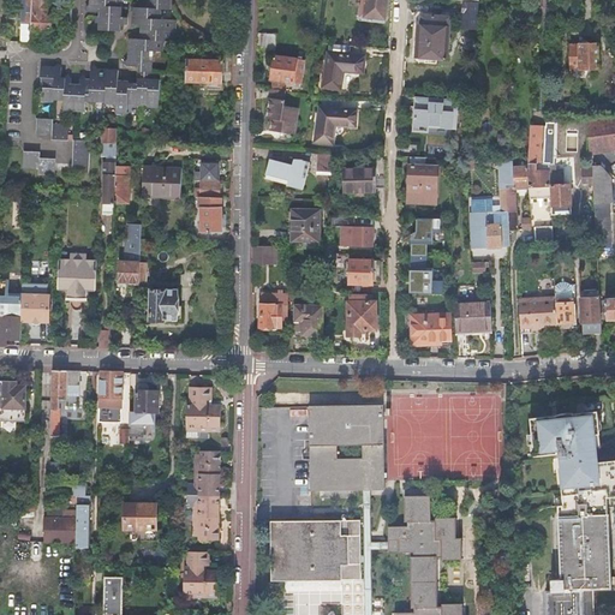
[(22,0),(21,23),(31,24),(31,0),(22,0)]
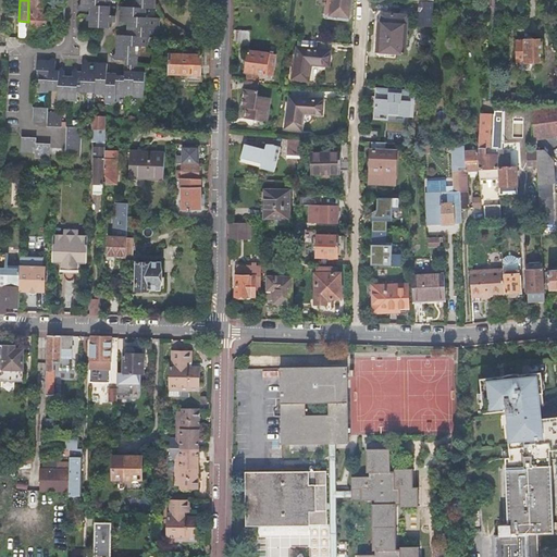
[(28,0),(28,22),(28,25),(46,27),(46,15),(41,14),(42,0),(28,0)]
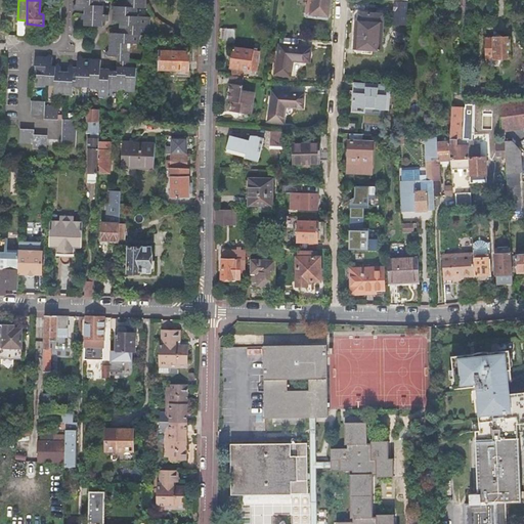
[(35,50),(33,59),(36,60),(36,63),(34,63),(34,69),(35,69),(34,80),(43,82),(43,79),(51,81),(50,91),(54,91),(54,89),(69,91),(70,83),(87,85),(87,87),(96,88),(95,95),(104,96),(105,89),(119,91),(119,90),(123,90),(123,92),(132,94),(135,71),(128,70),(130,55),(127,53),(128,45),(140,46),(141,38),(150,39),(150,34),(149,34),(149,30),(151,30),(154,20),(140,18),(141,10),(148,11),(149,2),(135,0),(129,0),(128,8),(118,6),(116,22),(123,22),(121,34),(112,33),(110,50),(106,53),(108,56),(118,58),(116,73),(107,72),(107,70),(99,69),(100,59),(83,57),(81,54),(78,56),(76,64),(73,64),(71,61),(68,62),(67,69),(59,68),(60,62),(57,59),(54,61),(51,61),(52,52),(50,50),(47,51),(35,50)]
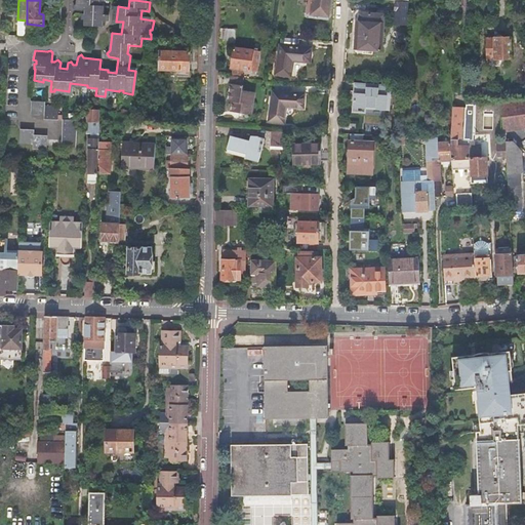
[(75,0),(76,4),(73,7),(76,10),(84,10),(83,26),(103,27),(103,21),(108,22),(108,15),(103,14),(103,0),(75,0)]
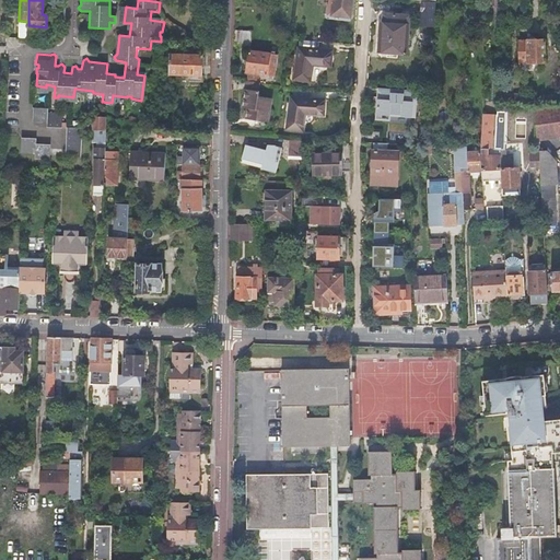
[(328,0),(327,14),(350,16),(351,0),(328,0)]
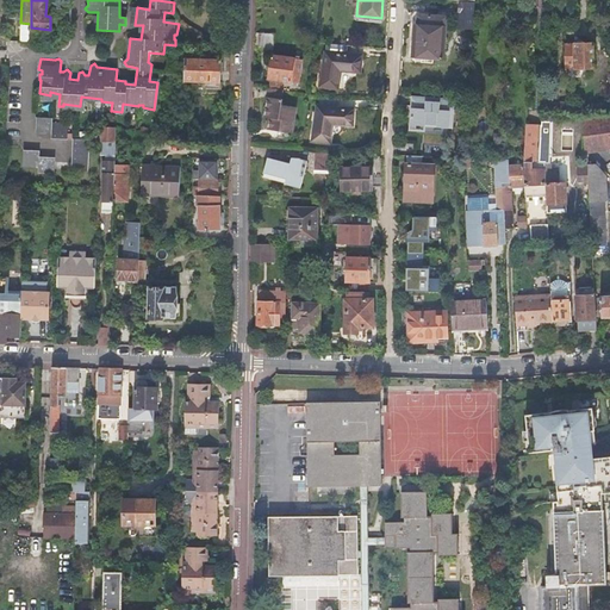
[(474,2),(461,1),(460,14),(461,14),(460,22),(472,24),(474,2)]
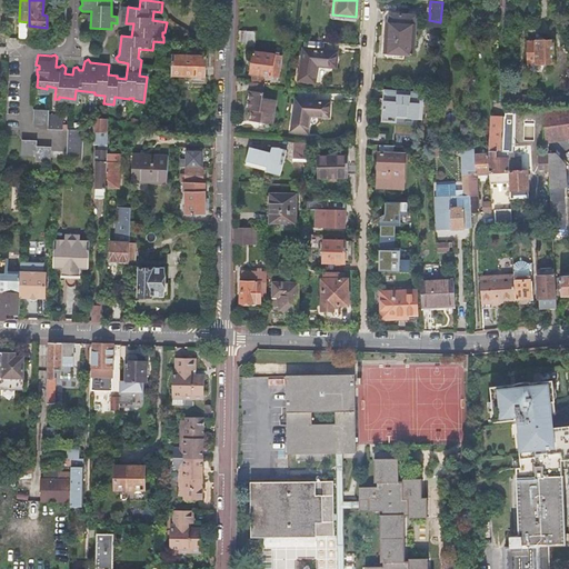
[(387,12),(383,52),(395,53),(395,58),(402,59),(402,55),(412,55),(416,16),(387,12)]
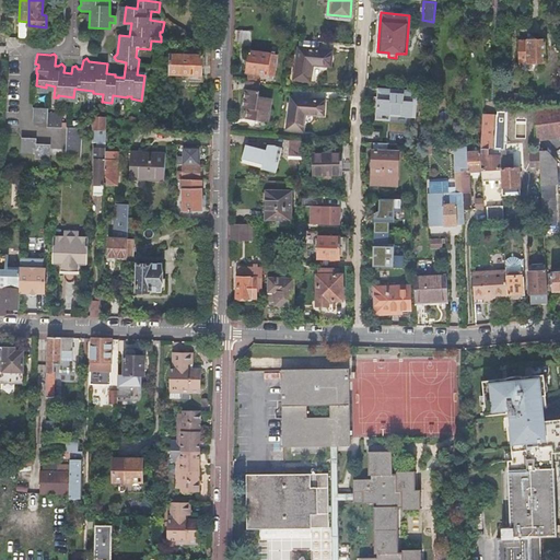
[(234,31),(233,45),(251,45),(253,25),(246,24),(245,31),(234,31)]
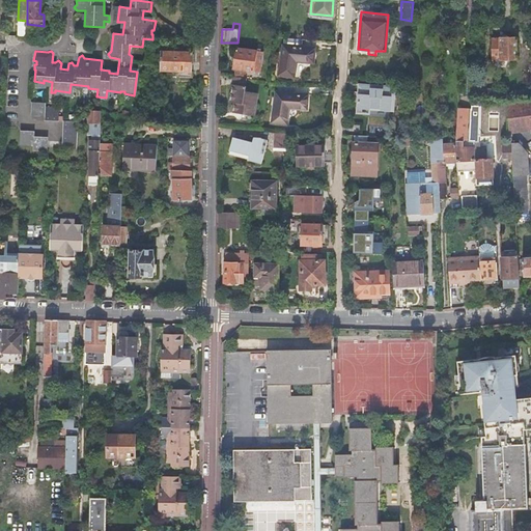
[(518,38),(491,37),(491,59),(516,59),(518,38)]
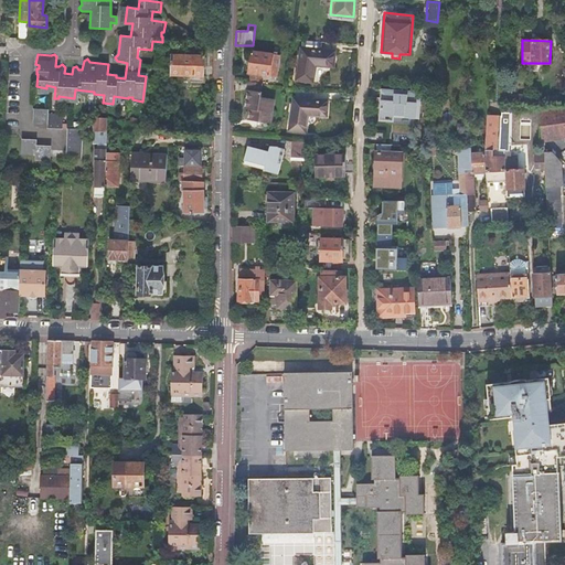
[(307,48),(301,81),(317,83),(319,65),(337,67),(339,53),(307,48)]
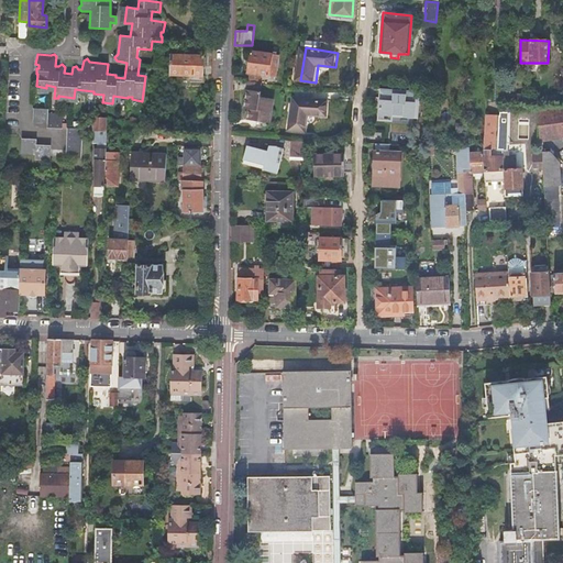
[(249,73),(262,75),(282,78),(285,56),(251,51),(247,73),(249,73)]
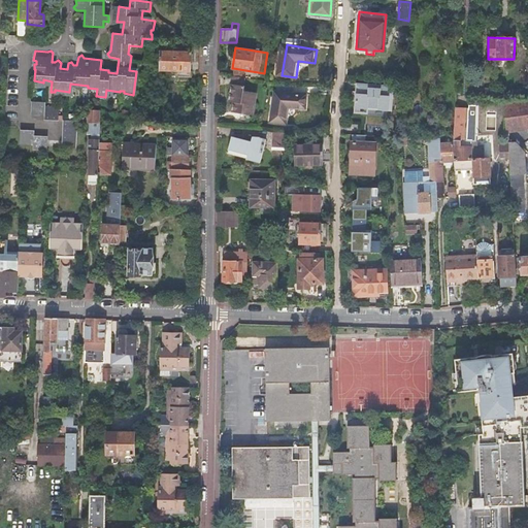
[(160,51),(159,71),(179,71),(179,76),(191,77),(192,52),(160,51)]
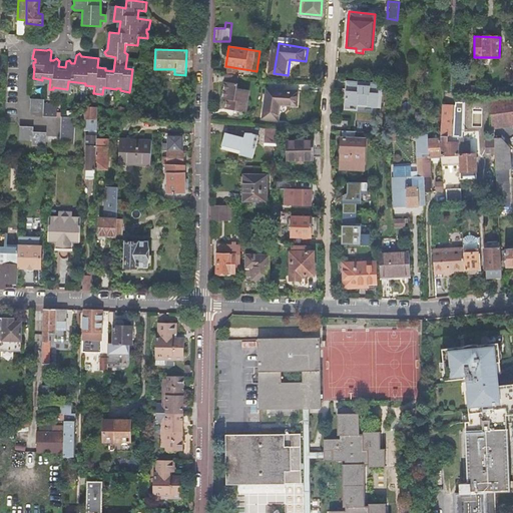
[(237,76),(238,68),(226,66),(225,74),(237,76)]
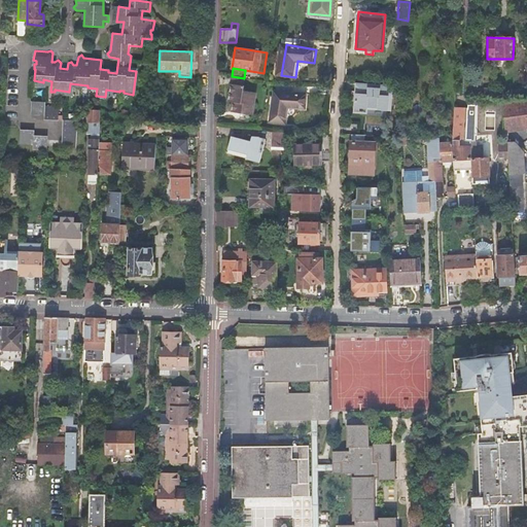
[(231,84),(243,86),(244,78),(232,76),(231,84)]
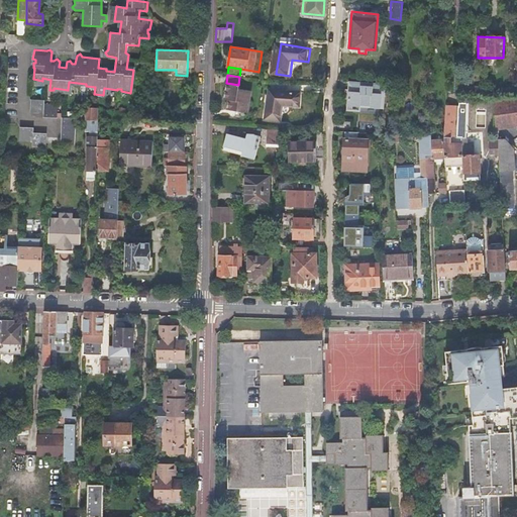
[(452,81),(447,80),(444,136),(451,137),(455,137),(456,137),(457,107),(451,106),(452,81)]
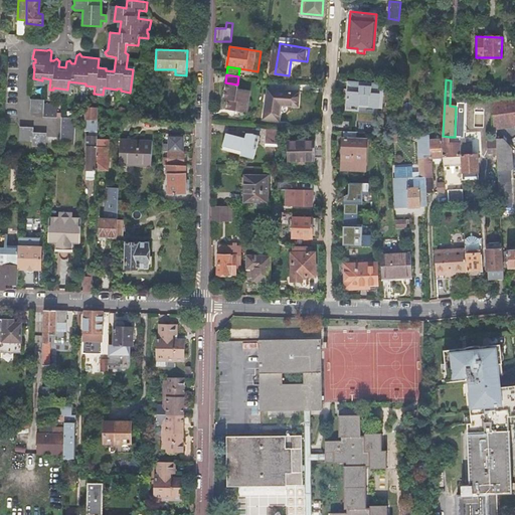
[(348,81),(345,110),(357,110),(358,106),(380,108),(382,84),(348,81)]
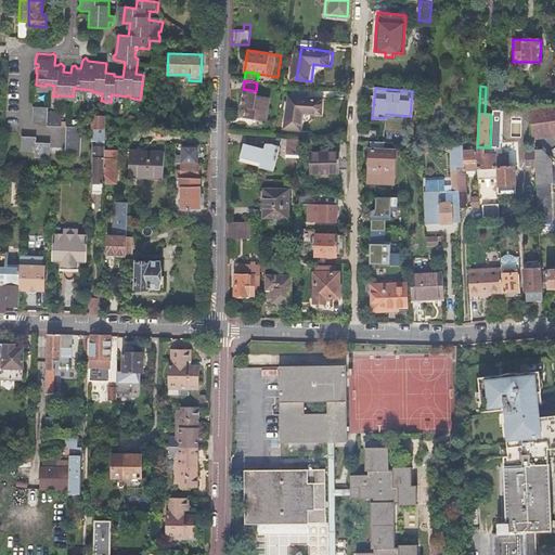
[(255,95),(256,91),(243,89),(240,107),(244,108),(243,118),(266,121),(269,98),(255,95)]
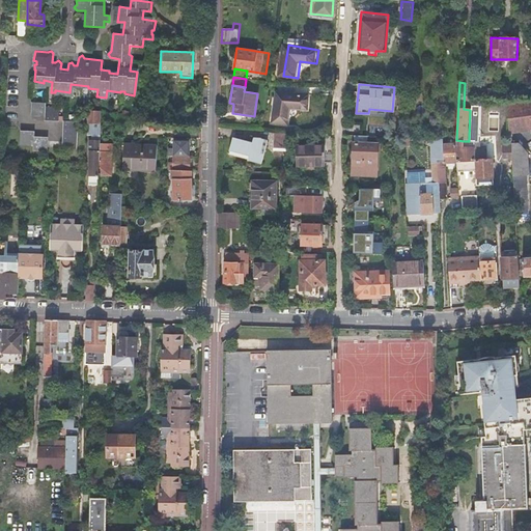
[(277,90),(272,120),(286,122),(289,106),(305,108),(307,94),(277,90)]
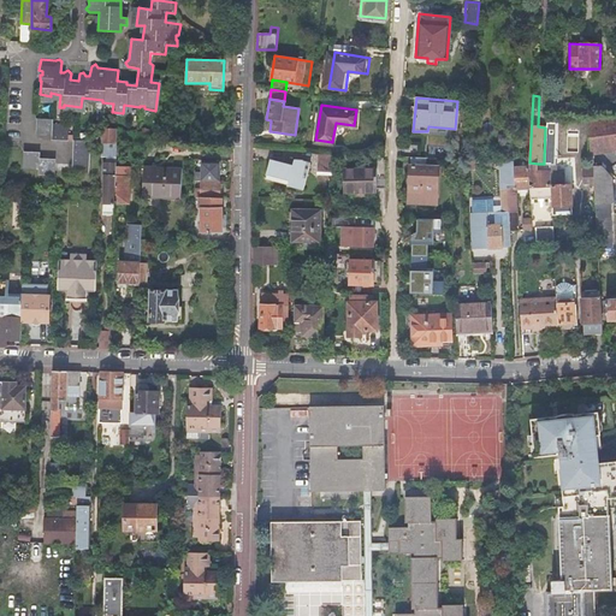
[(615,116),(587,120),(588,166),(594,166),(594,153),(615,149),(615,116)]
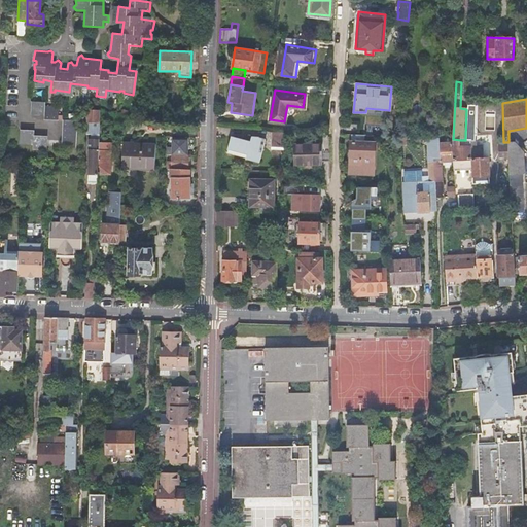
[(32,102),(32,115),(44,116),(44,120),(58,120),(59,107),(45,107),(45,103),(32,102)]
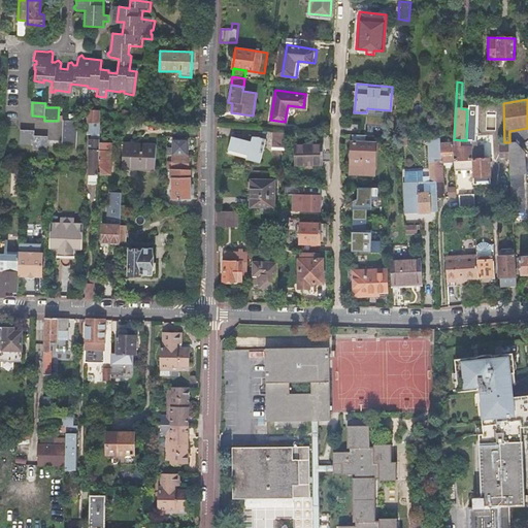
[(467,109),(466,140),(471,140),(472,159),(473,177),(490,176),(490,158),(476,159),(475,141),(476,108),(467,107),(467,109)]
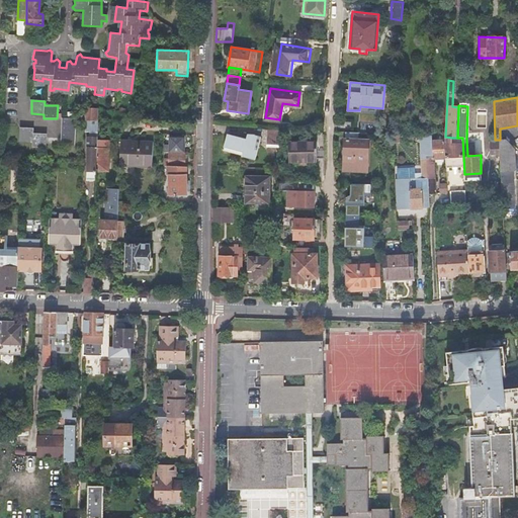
[(97,140),(98,109),(86,107),(85,123),(85,134),(90,134),(90,140),(88,140),(86,179),(96,180),(96,171),(97,140)]
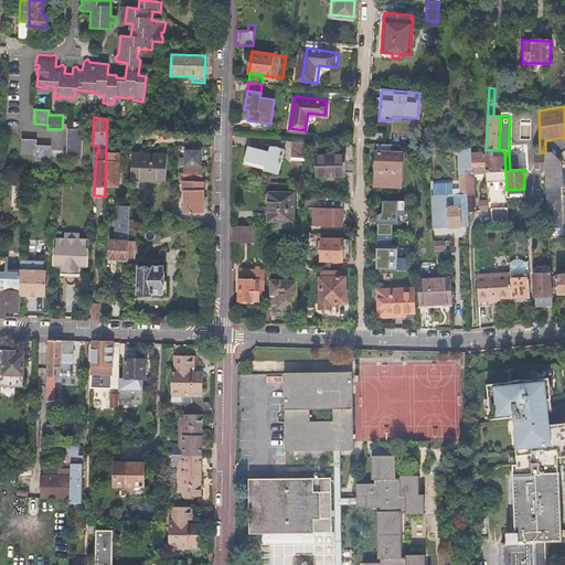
[(67,129),(66,159),(81,160),(82,130),(67,129)]
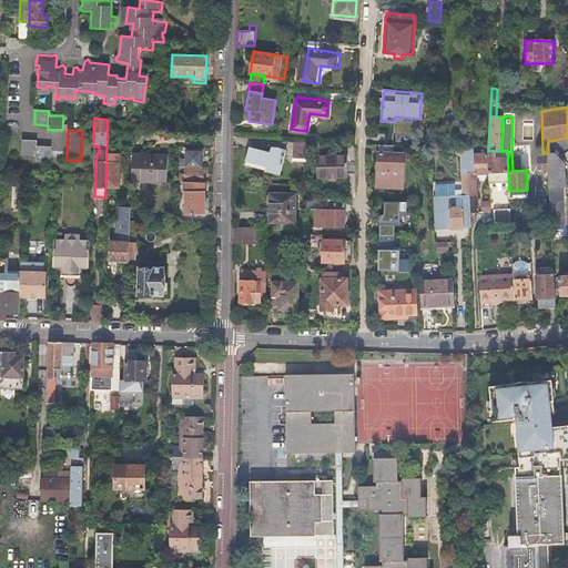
[(22,140),(21,154),(36,155),(36,161),(50,162),(51,148),(37,146),(37,141),(22,140)]
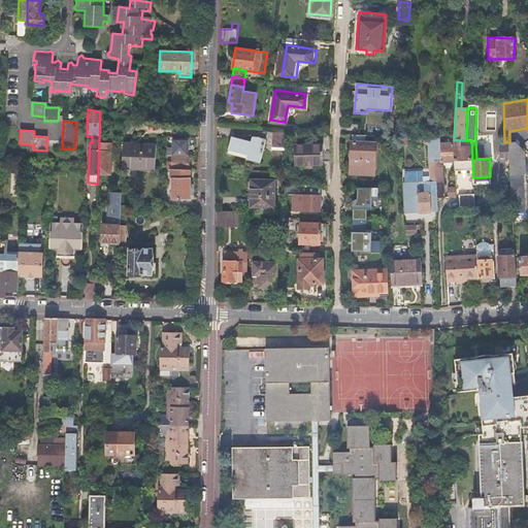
[(272,132),(271,132),(271,149),(286,150),(287,132),(272,132)]
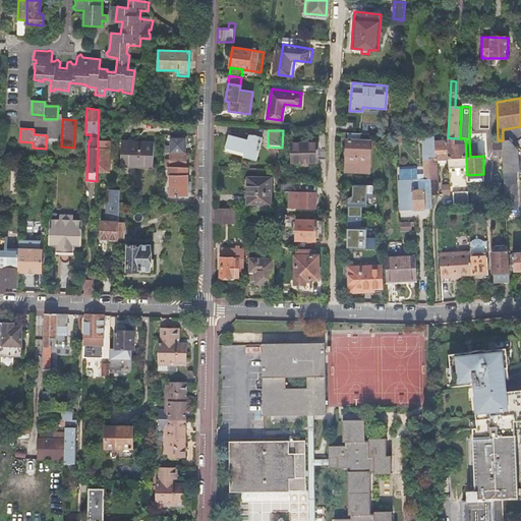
[(229,133),(225,147),(245,152),(244,157),(255,160),(262,137),(249,134),(247,139),(229,133)]
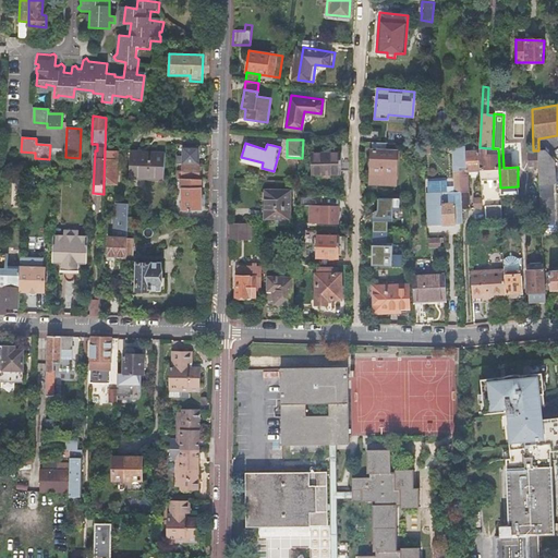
[(340,152),(312,153),(313,173),(342,172),(342,170),(350,170),(350,143),(349,143),(340,143),(340,152)]
